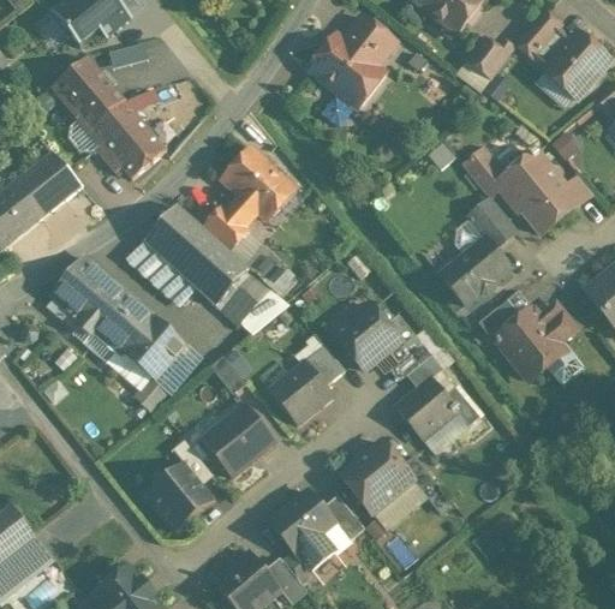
[(64,0),(52,10),(79,41),(101,27),(107,34),(131,17),(118,0),(73,0),(64,0)]
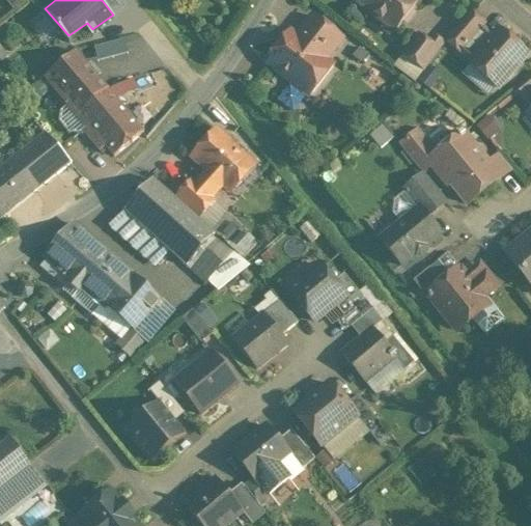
[(357,0),(394,28),(416,0),(357,0)]
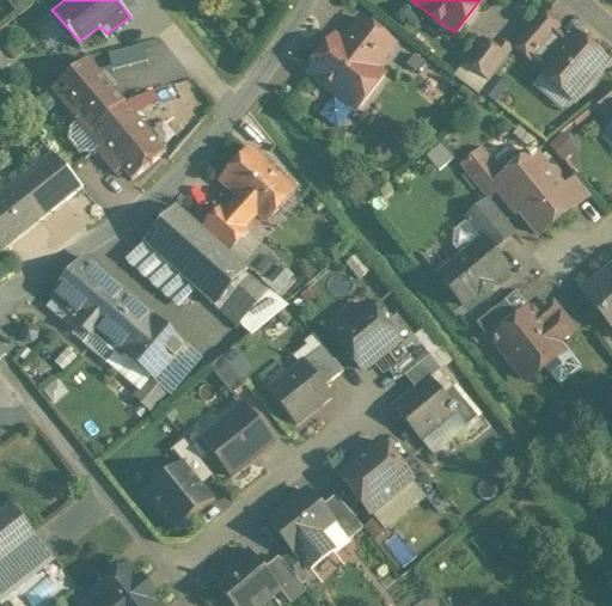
[(543,11),(514,43),(528,55),(555,25),(557,23),(543,11)]
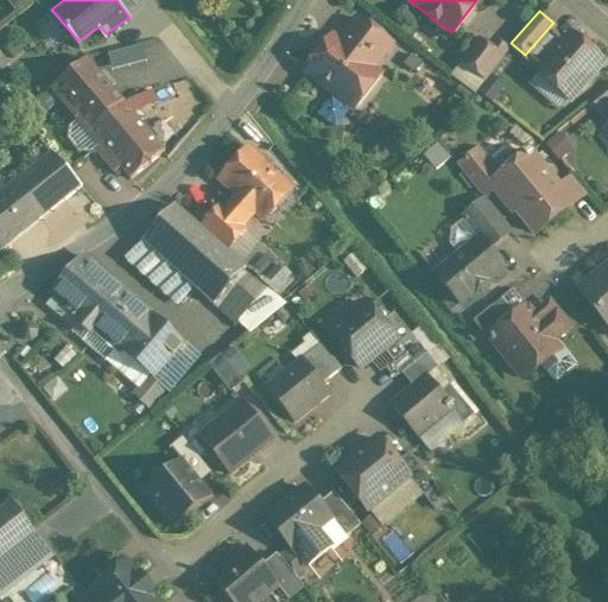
[(391,40),(358,14),(339,38),(373,64),(391,40)]
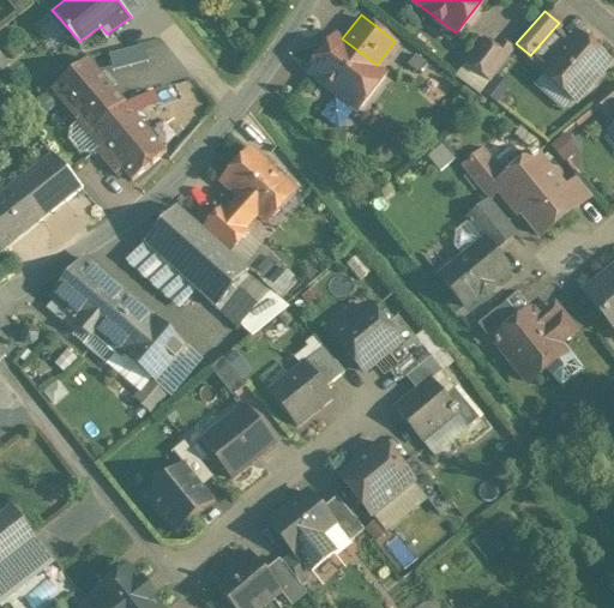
[(557,25),(530,55),(545,68),(543,70),(573,97),(583,86),(588,86),(593,82),(593,76),(608,58),(577,31),(571,38),(557,25)]
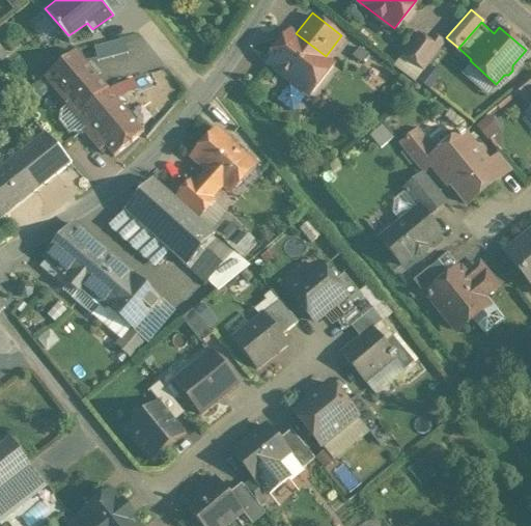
[(296,33),(290,28),(267,58),(306,89),(330,59),(326,56),(296,33)]
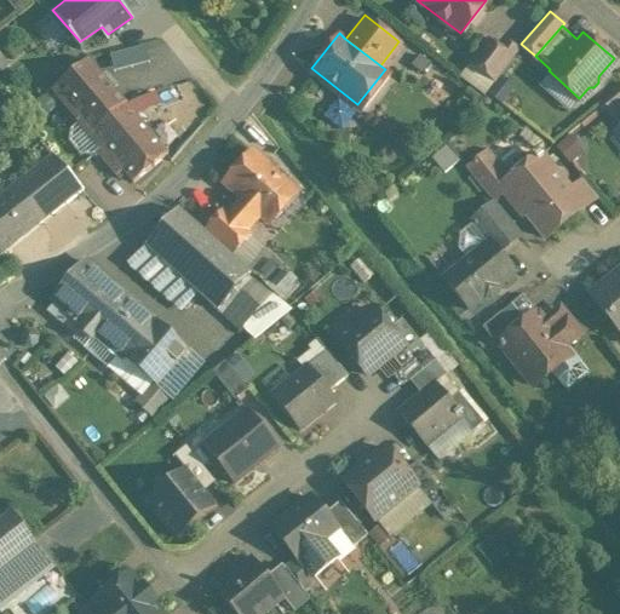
[(500,45),(488,35),(470,59),(494,78),(518,46),(506,36),(500,45)]
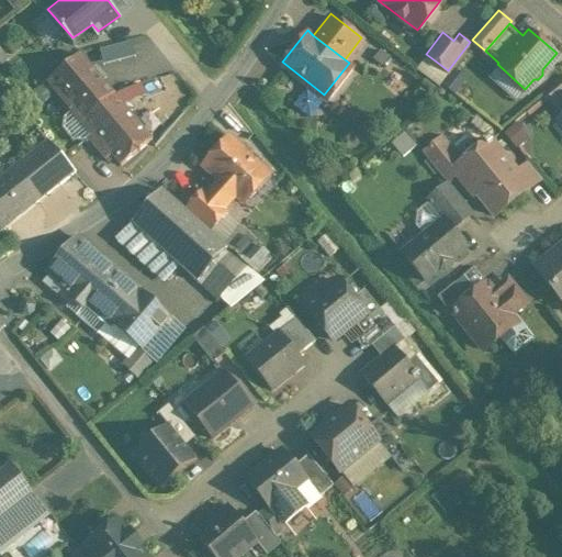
[(82,117),(115,91),(81,51),(48,77),(51,80),(52,79),(60,89),(59,90),(62,92),(64,92),(71,102),(70,103),(72,107),(74,106),(82,117)]
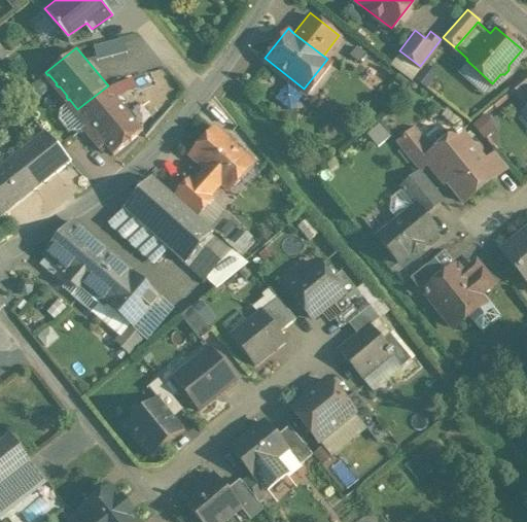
[(526,73),(511,87),(526,106),(526,105),(526,73)]
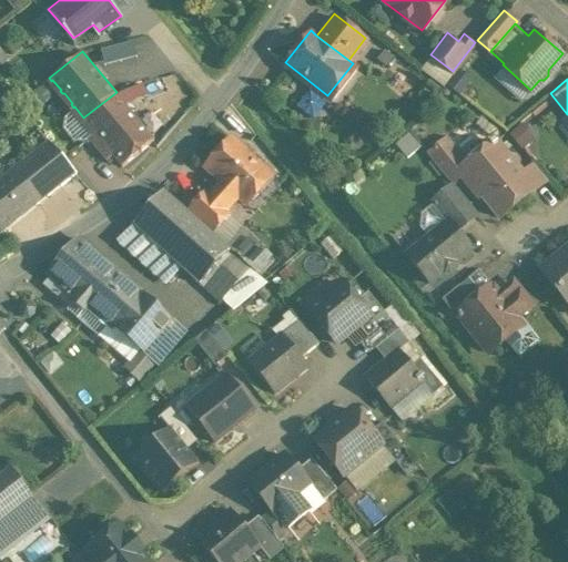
[(93,130),(89,134),(107,156),(112,151),(122,163),(153,136),(117,92),(83,118),(93,130)]
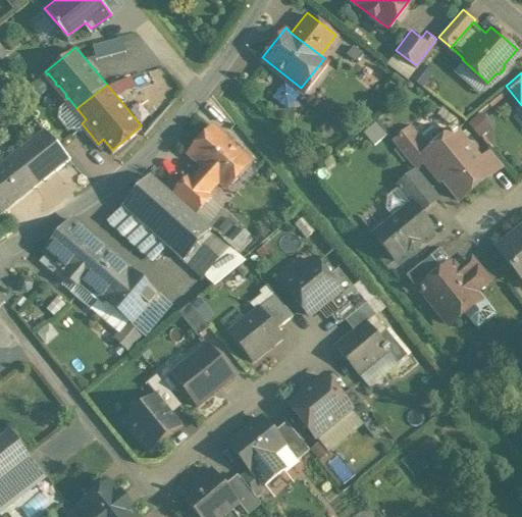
[(481,109),(470,118),(481,132),(492,122),(481,109)]
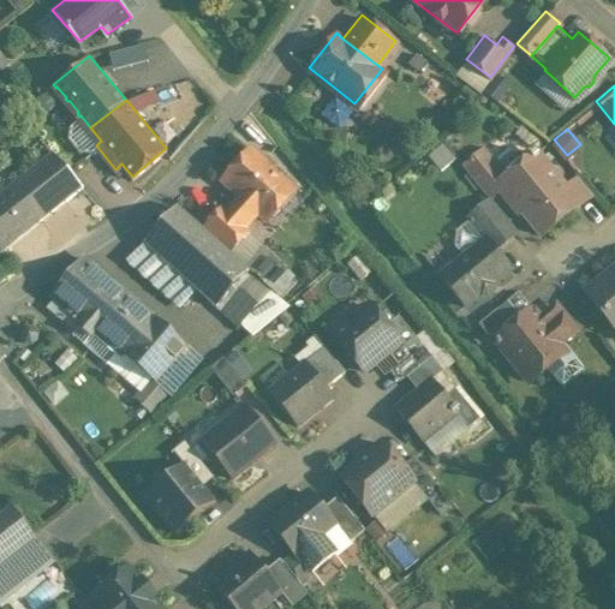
[(296,187),(249,145),(222,175),(240,192),(224,210),(242,227),(258,208),(269,218),(296,187)]
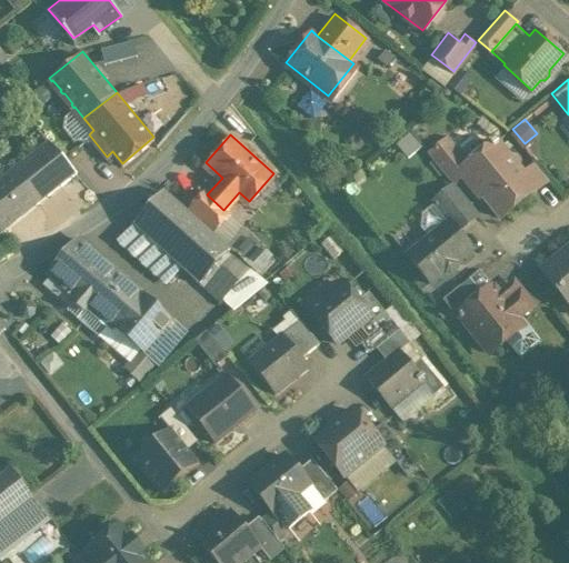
[(468,161),(447,134),(428,150),(452,181),(465,172),(460,167),(468,161)]
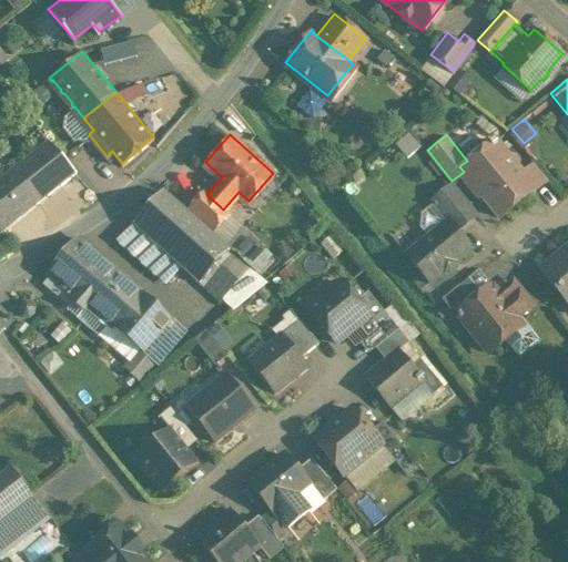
[(48,138),(0,175),(0,226),(1,228),(75,170),(48,138)]
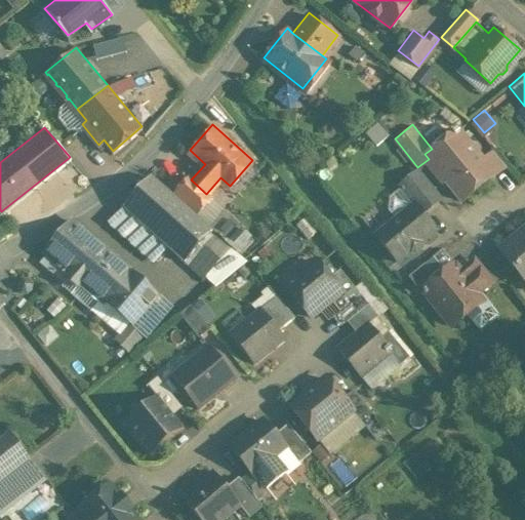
[(457,127),(450,133),(441,130),(431,138),(432,148),(432,149),(425,154),(429,159),(460,198),(479,183),(483,183),(488,180),(488,175),(493,171),(478,153),(478,148),(475,145),(471,144),(457,127)]
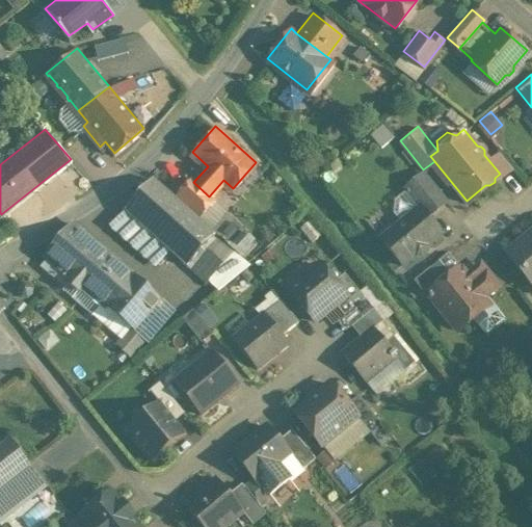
[(423,169),(403,186),(419,206),(420,205),(428,214),(447,199),(423,169)]
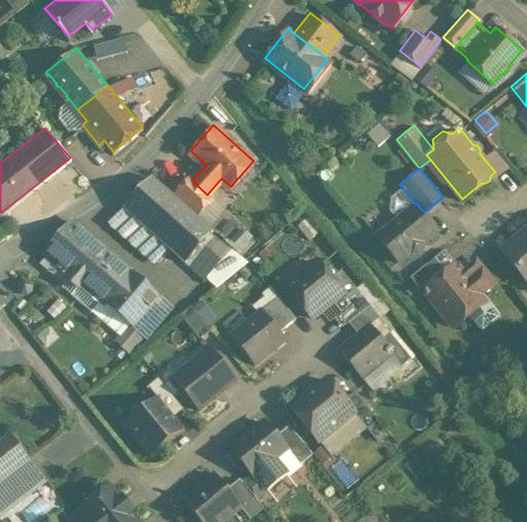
[(232,246),(150,174),(124,205),(168,244),(204,277),(232,246)]
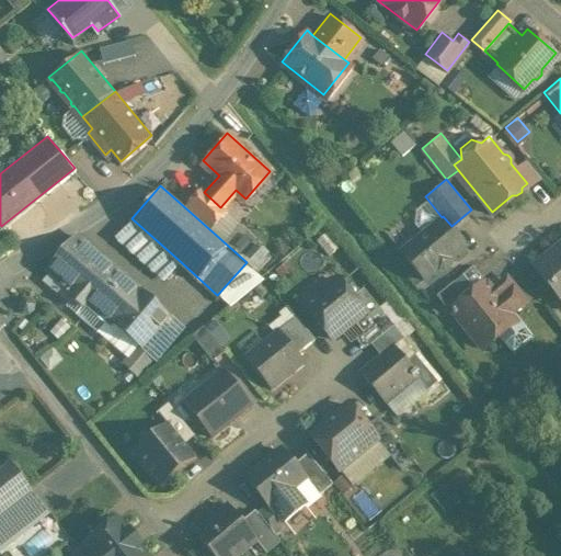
[(204,192),(199,189),(189,202),(192,204),(189,208),(207,225),(210,222),(213,224),(225,211),(220,207),(204,192)]
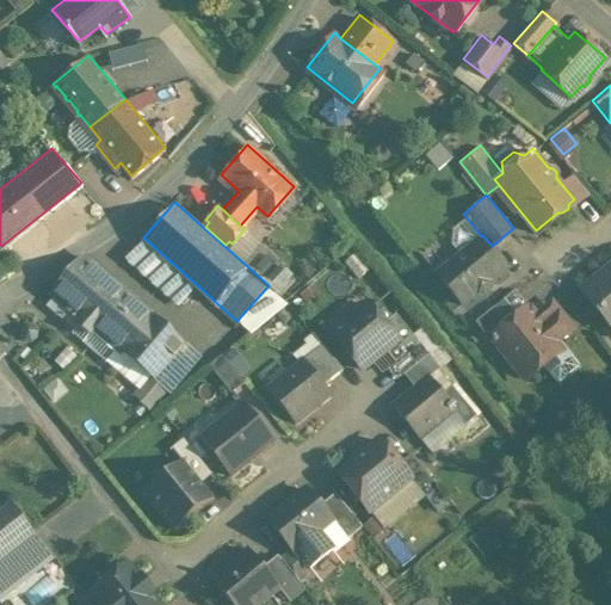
[(481,236),(437,271),(462,301),(477,289),(477,290),(483,291),(489,286),(489,281),(488,279),(506,265),(492,246),(482,235),(481,236)]
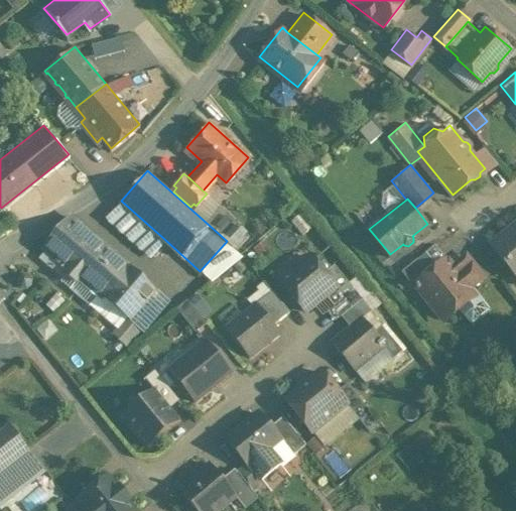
[(164,239),(121,201),(107,216),(150,254),(164,239)]
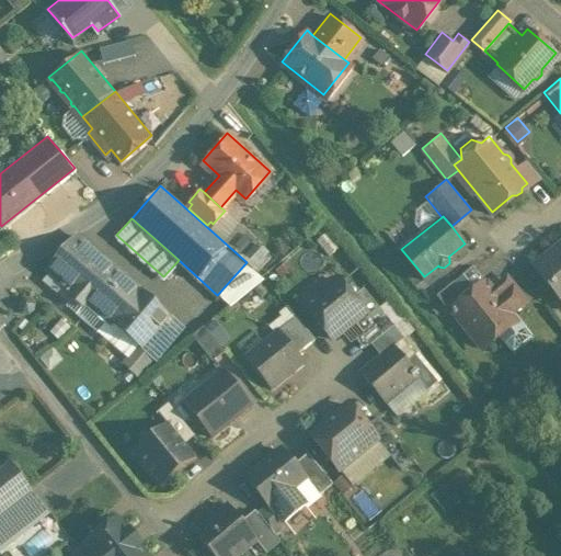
[(139,286),(75,231),(46,264),(112,320),(139,286)]
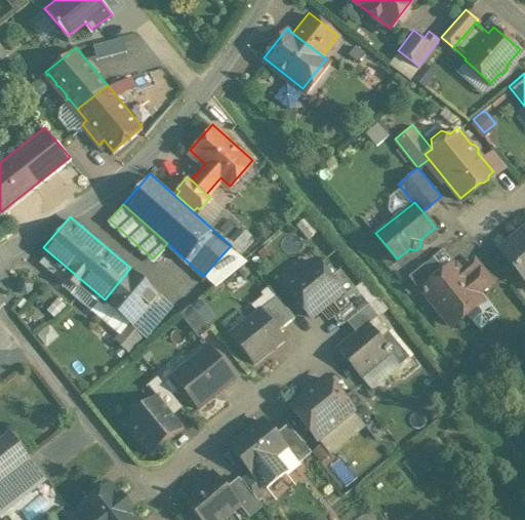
[(524,225),(498,247),(524,279),(524,225)]
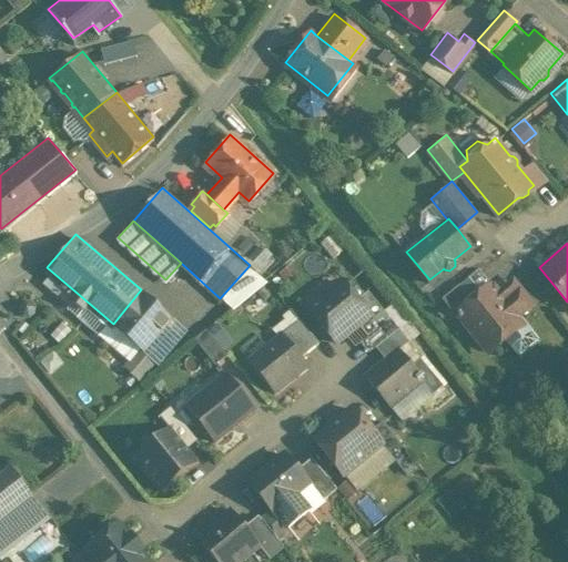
[(479,265),(442,296),(456,314),(457,312),(460,315),(462,314),(489,348),(519,323),(515,317),(533,302),(519,285),(510,293),(504,285),(499,289),(479,265)]
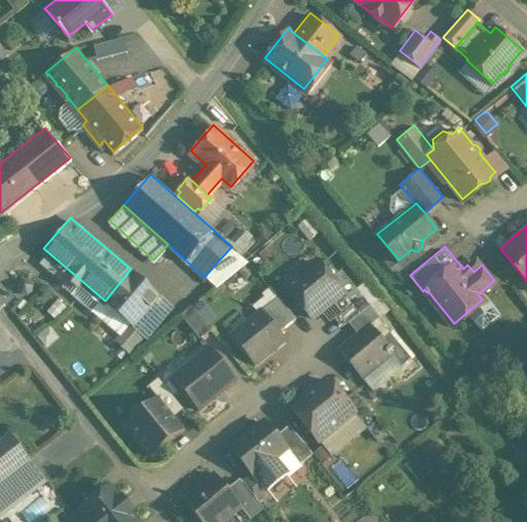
[(318,259),(304,273),(297,272),(290,277),(290,283),(286,286),(310,315),(330,298),(342,288),(331,276),(318,259)]
